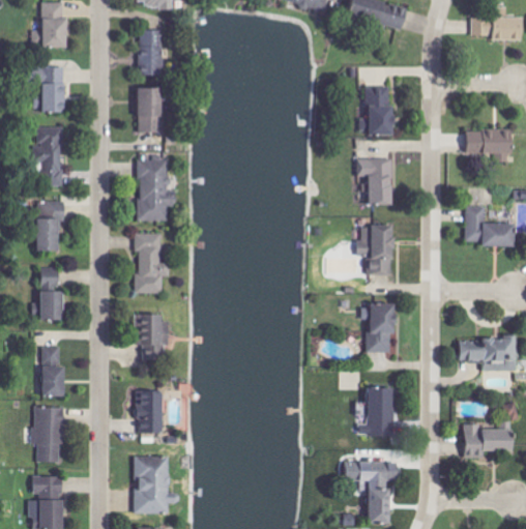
[(136,0),(137,2),(145,2),(145,9),(171,9),(170,0),(136,0)]
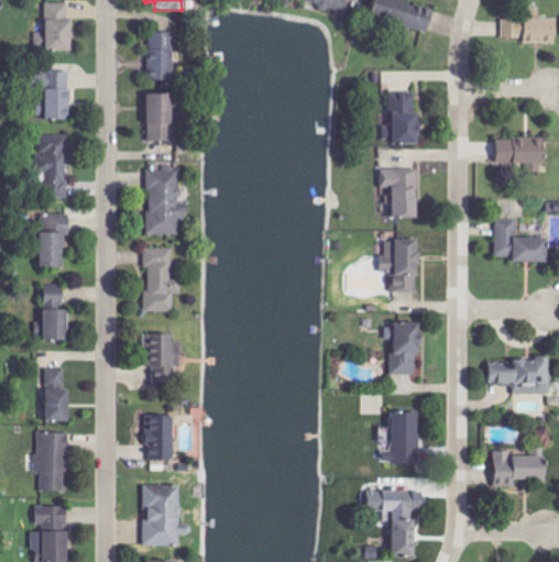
[(297,0),(343,12),(347,0),(297,0)]
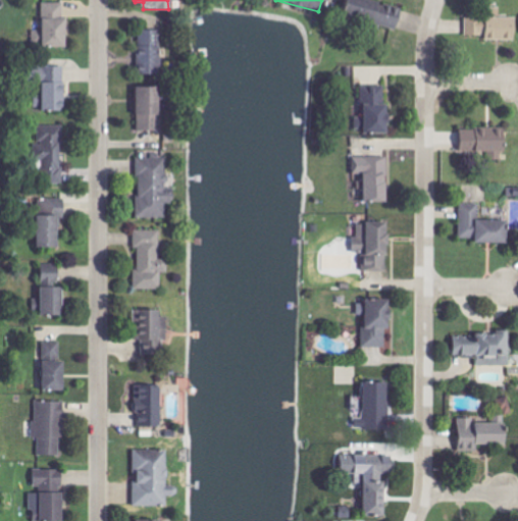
[(401,8),(367,0),(343,0),(340,15),(396,29),(401,8)]
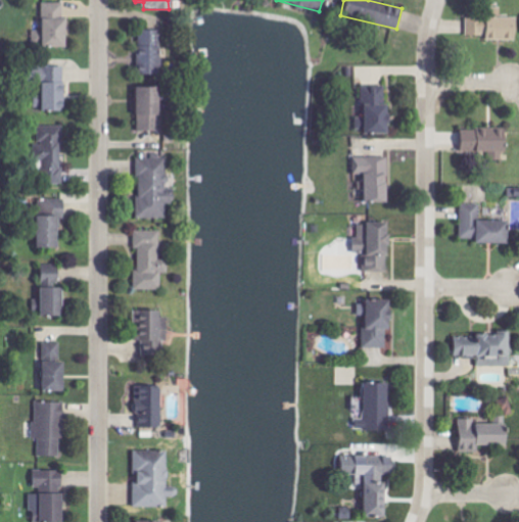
[(65,48),(65,18),(60,18),(61,3),(41,2),(41,48),(65,48)]
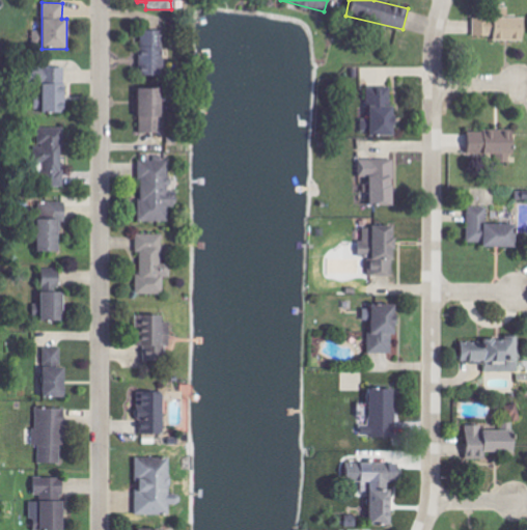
[(523,18),(471,18),(471,35),(492,36),(492,40),(523,40),(523,18)]
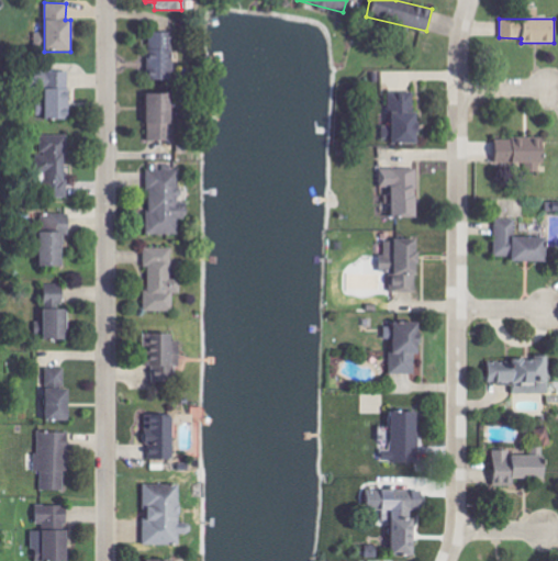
[(170,32),(145,33),(146,81),(170,80),(170,32)]
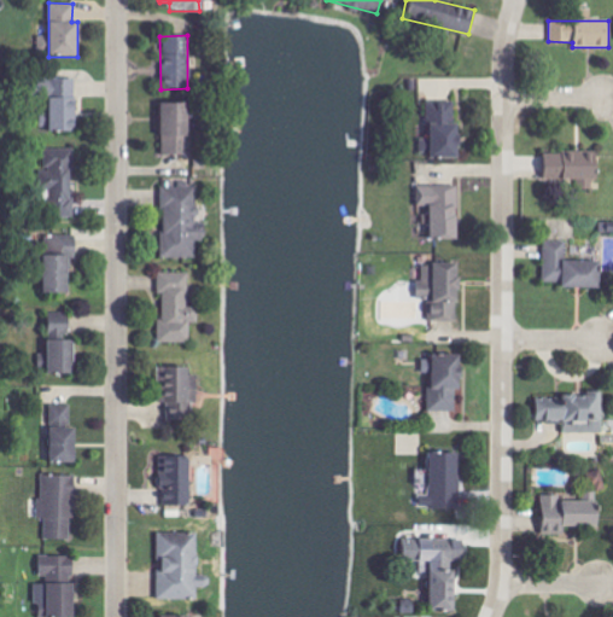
[(74,132),(74,79),(36,79),(36,97),(48,97),(48,132),(74,132)]
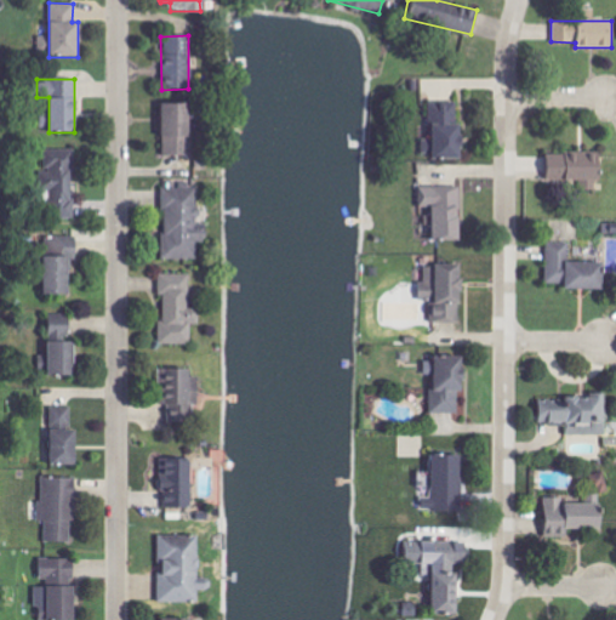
[(427,102),(427,128),(432,128),(432,138),(420,138),(420,154),(432,154),(432,159),(460,159),(460,102),(427,102)]
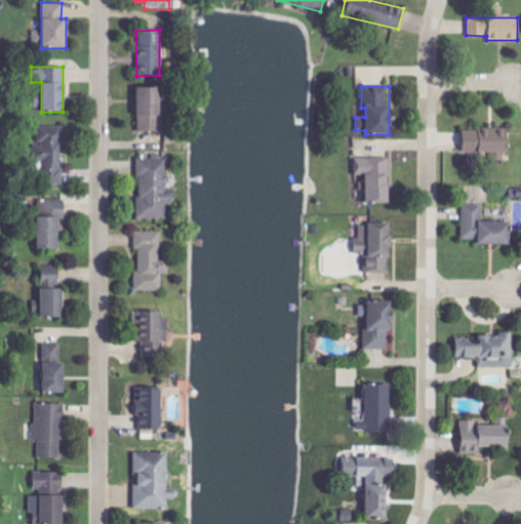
[(135,132),(159,132),(159,88),(136,88),(135,132)]
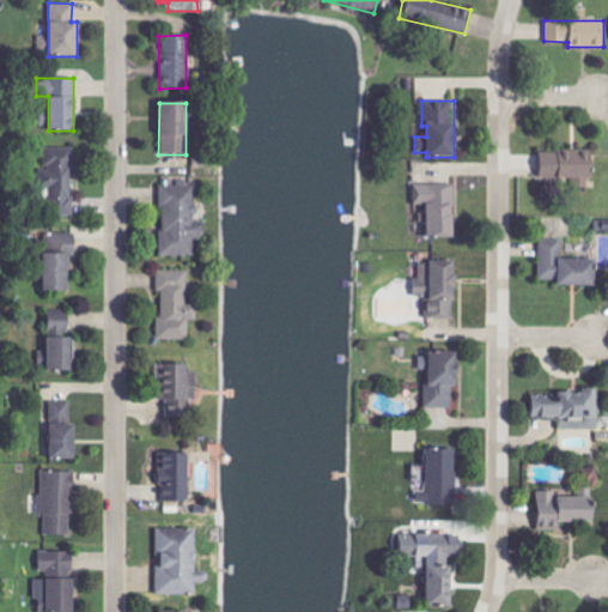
[(71,147),(40,146),(38,188),(46,188),(46,214),(70,214),(71,147)]
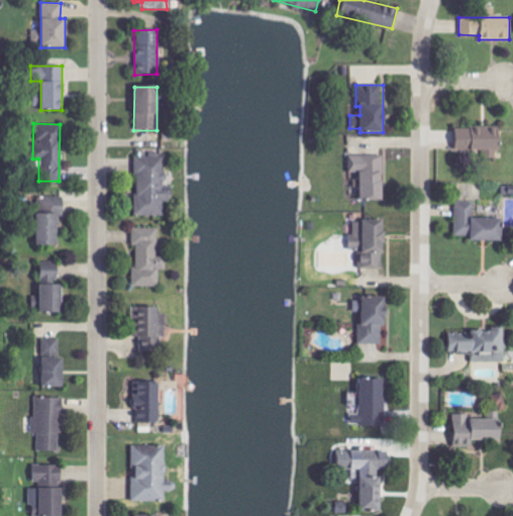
[(500,158),(499,126),(453,127),(454,150),(480,150),(480,158),(500,158)]
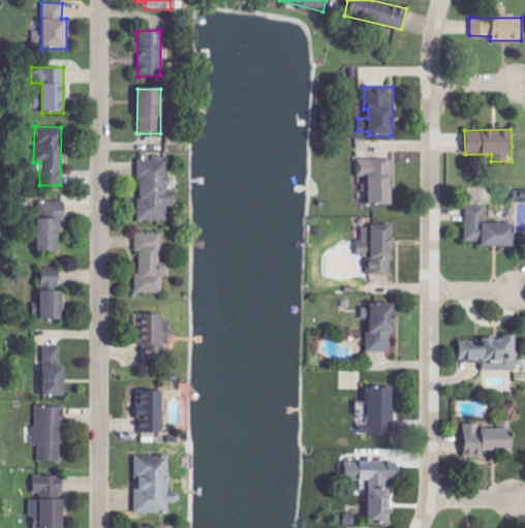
[(136,220),(165,220),(166,207),(174,207),(175,194),(165,193),(165,153),(137,153),(136,220)]
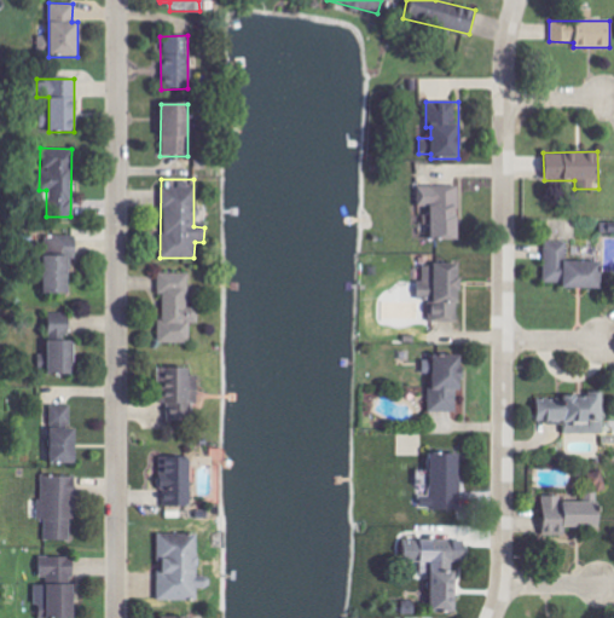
[(415,186),(416,207),(429,206),(430,241),(458,240),(456,185),(415,186)]
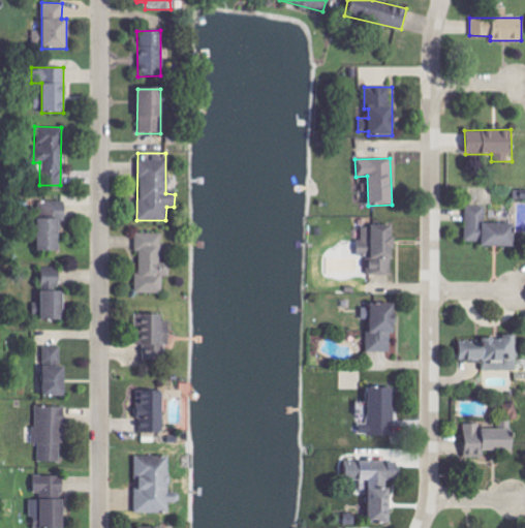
[(524,190),(511,190),(511,198),(524,198),(524,190)]
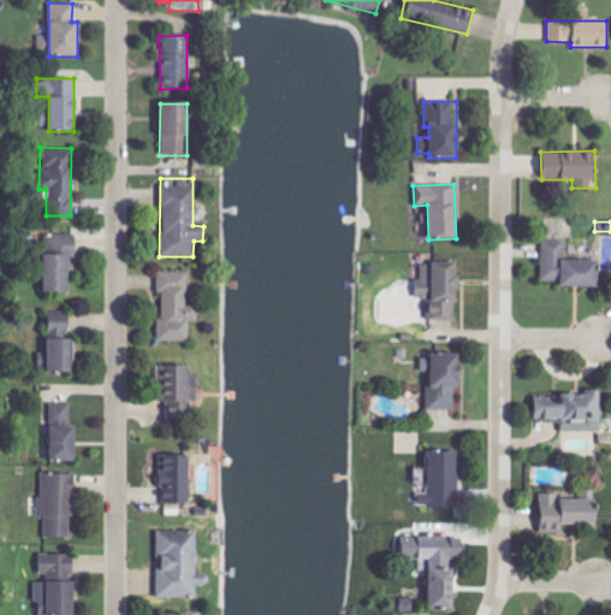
[(67,293),(66,256),(73,255),(73,234),(41,234),(42,294),(67,293)]
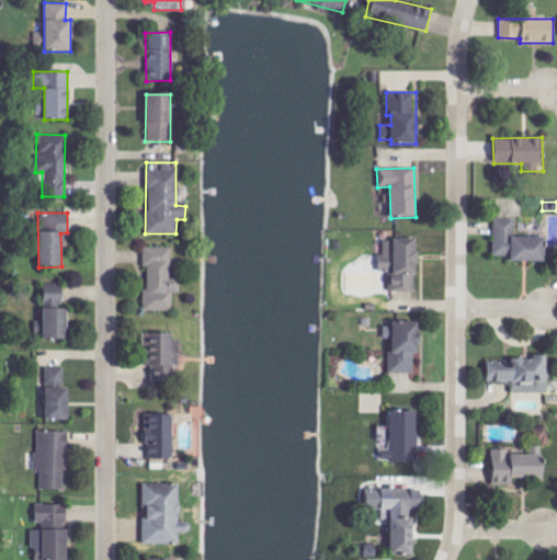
[(512,219),(492,218),(491,255),(510,256),(510,261),(545,262),(545,238),(512,237),(512,219)]
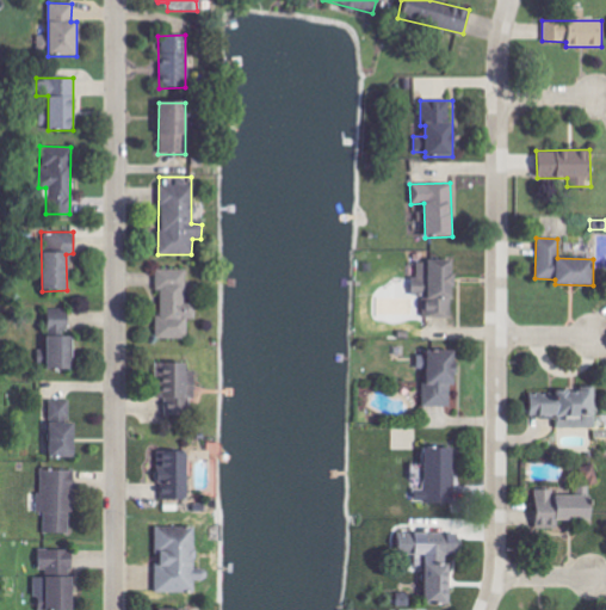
[(444,315),(444,299),(452,299),(453,262),(415,260),(415,276),(409,276),(409,296),(421,296),(421,314),(444,315)]
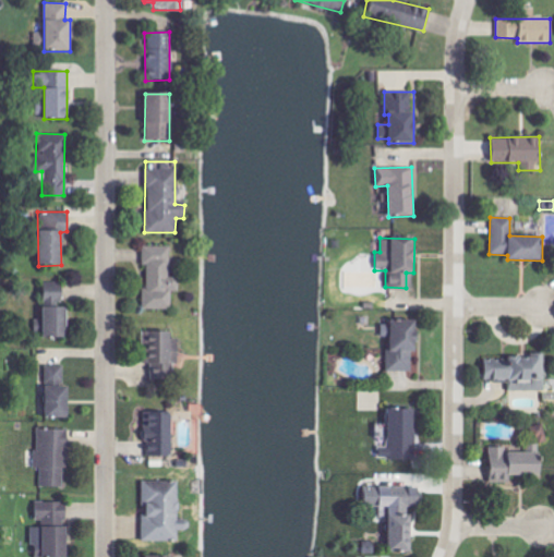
[(169,309),(169,291),(177,291),(177,276),(168,277),(168,245),(140,246),(140,265),(145,265),(145,287),(140,287),(140,309),(169,309)]
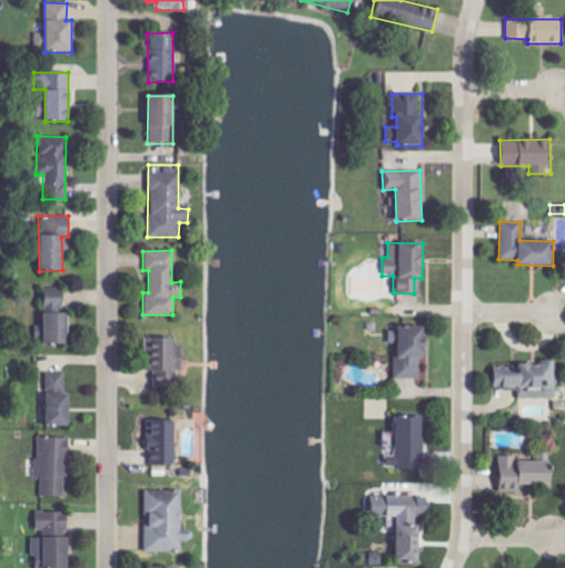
[(68,345),(67,314),(42,314),(43,345),(68,345)]
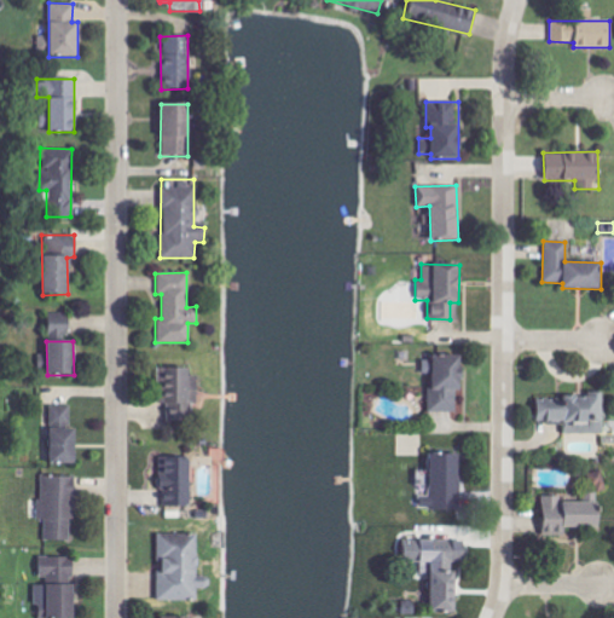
[(456,411),(456,391),(461,391),(462,357),(421,356),(421,374),(432,374),(430,386),(427,386),(427,411),(456,411)]
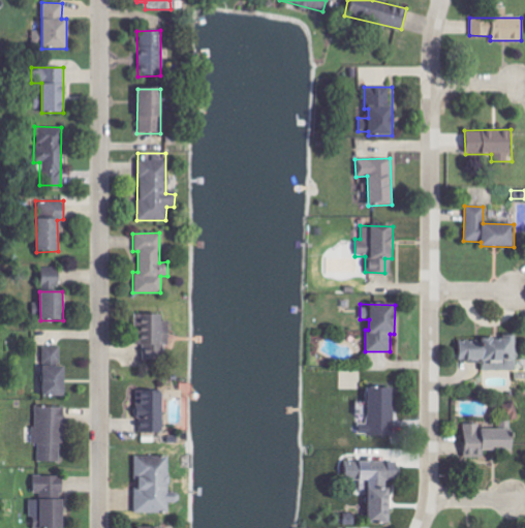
[(165,314),(134,314),(133,345),(142,345),(141,363),(164,363),(165,314)]
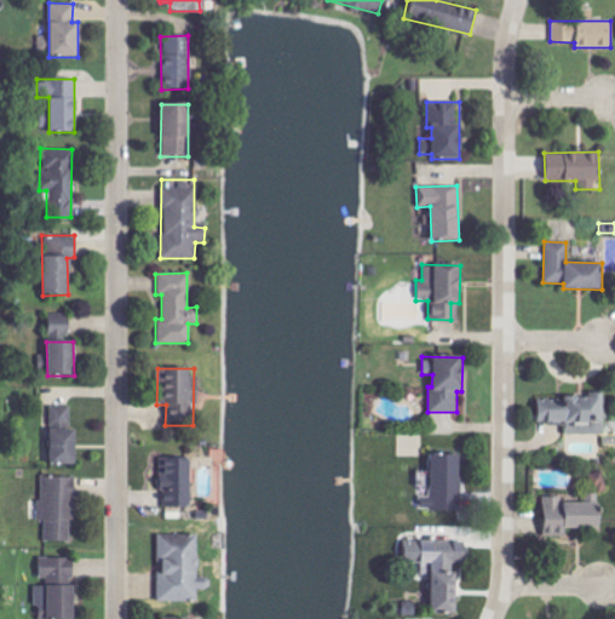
[(603,396),(536,397),(536,423),(563,423),(563,435),(603,434),(603,396)]
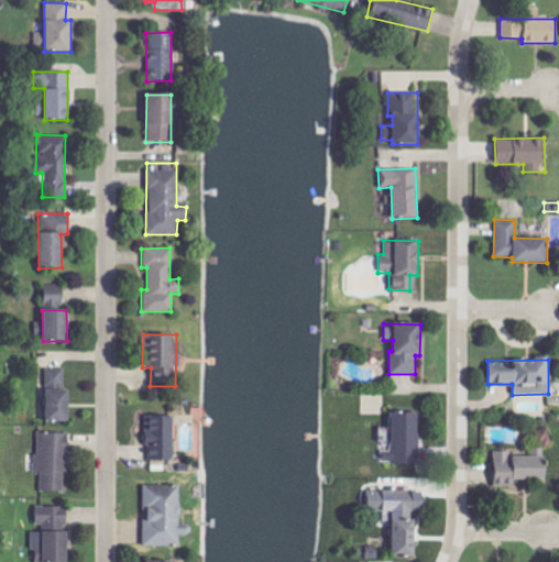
[(68,420),(68,388),(63,388),(62,367),(43,368),(44,420),(68,420)]
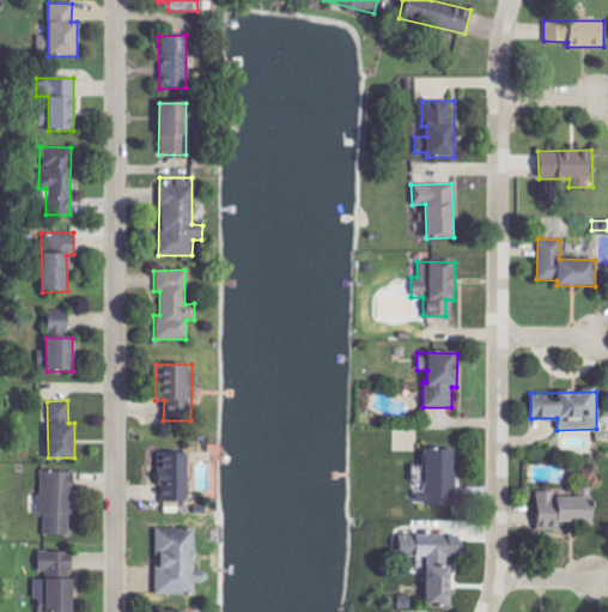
[(414,450),(414,428),(390,429),(391,450),(414,450)]
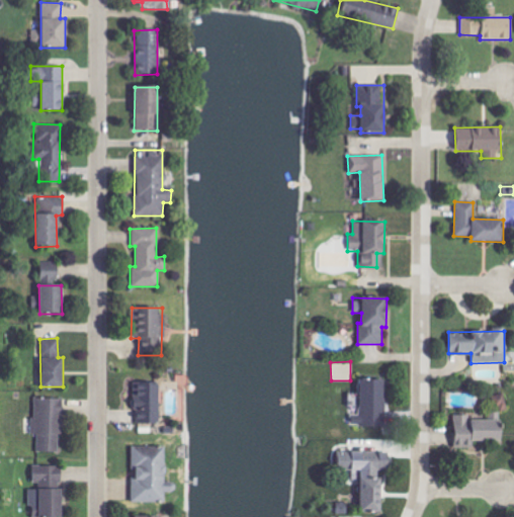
[(349,424),(382,425),(384,379),(359,379),(358,414),(349,413),(349,424)]
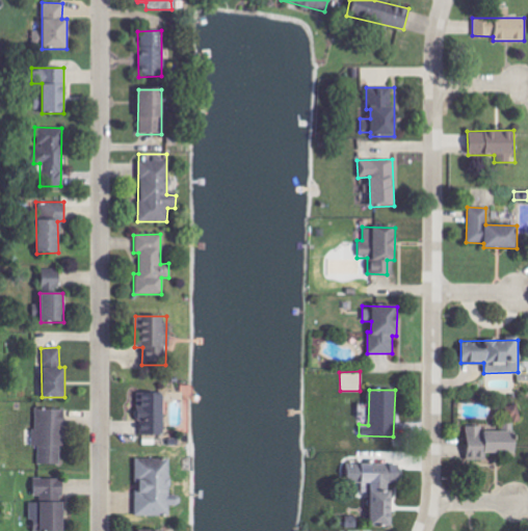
[(138,434),(163,433),(162,391),(134,392),(135,419),(138,419),(138,434)]
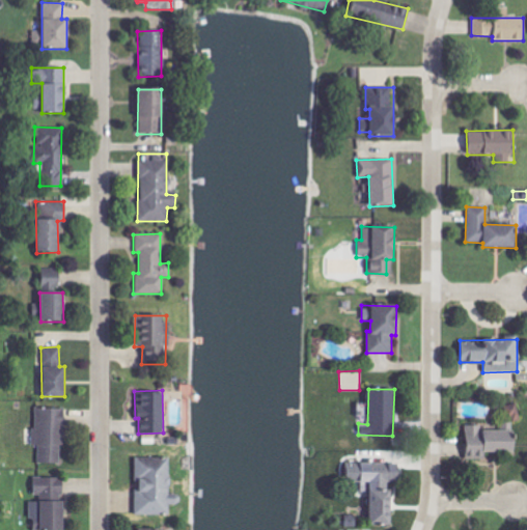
[(63,407),(32,407),(31,444),(35,444),(35,462),(57,462),(58,444),(62,444),(63,407)]
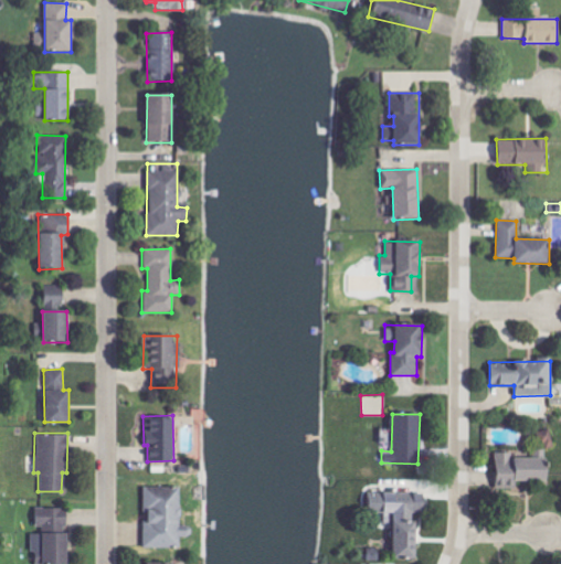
[(548,479),(548,459),(510,459),(509,453),(494,454),(494,487),(516,486),(516,479),(548,479)]
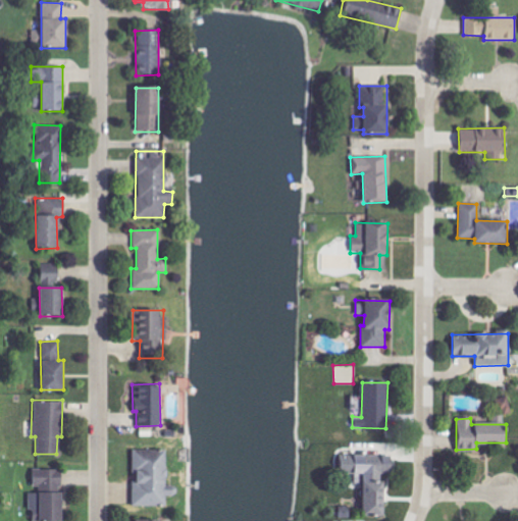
[(164,505),(164,495),(174,495),(174,484),(165,484),(164,449),(132,449),(133,480),(131,480),(131,506),(164,505)]
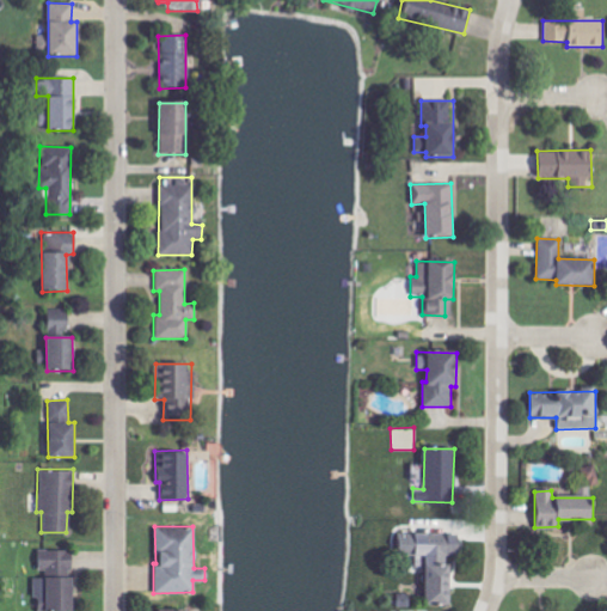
[(425,554),(424,604),(448,604),(448,555),(458,555),(458,532),(397,532),(397,554),(425,554)]
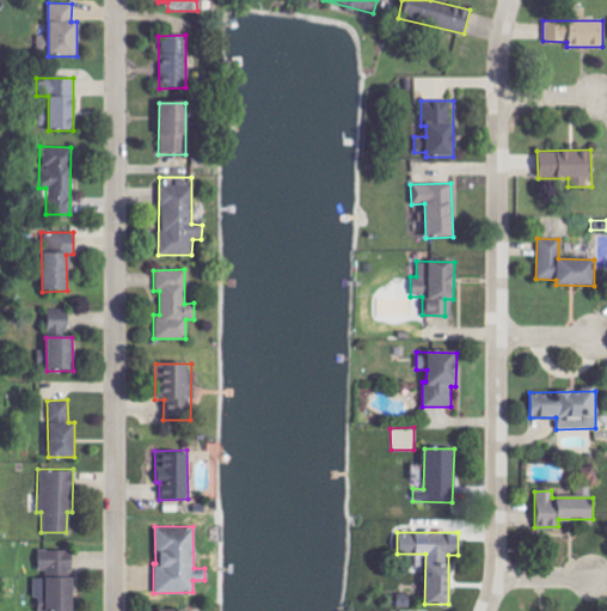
[(71,567),(71,548),(36,549),(37,567),(71,567)]
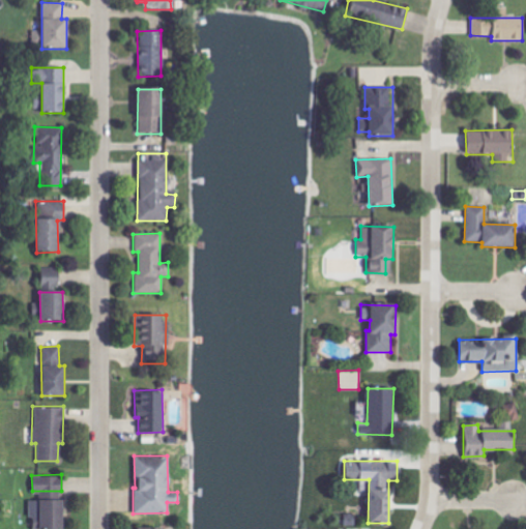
[(27,499),(27,517),(31,517),(31,528),(62,528),(62,498),(27,499)]
